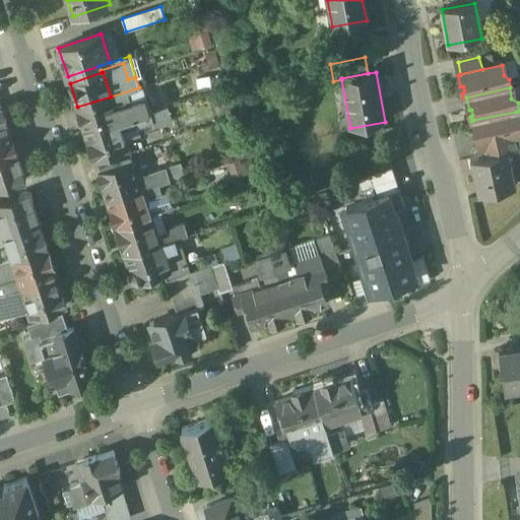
[(111,96),(77,107),(85,132),(119,122),(115,111),(111,96)]
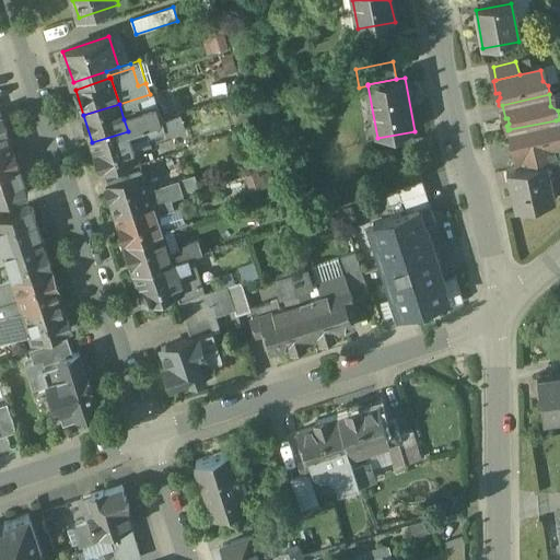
[(156,104),(138,109),(139,115),(124,119),(128,131),(158,121),(162,120),(156,104)]
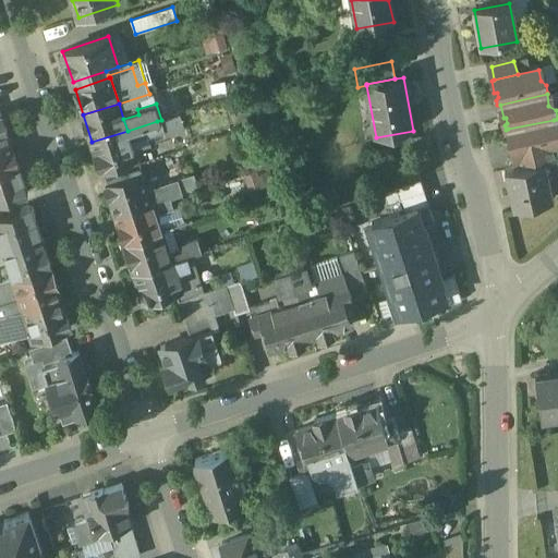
[(1,112),(0,112),(0,142),(10,140),(1,112)]
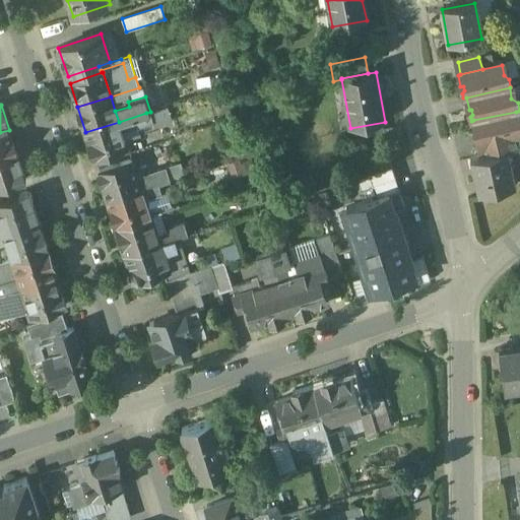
[(516,112),(473,120),(475,132),(478,131),(479,137),(476,141),(478,144),(514,137),(519,135),(519,123),(518,122),(516,112)]
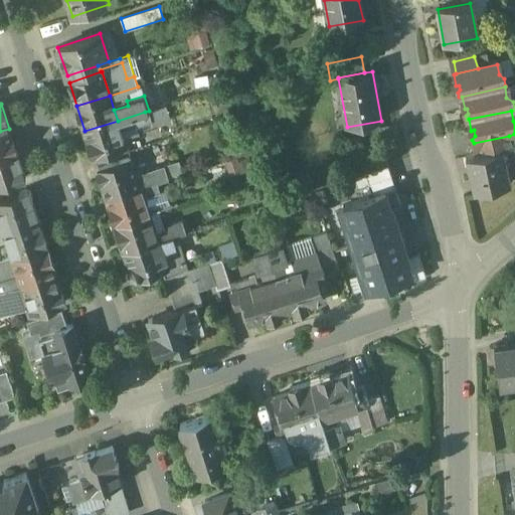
[(145,112),(118,121),(121,130),(148,121),(145,112)]
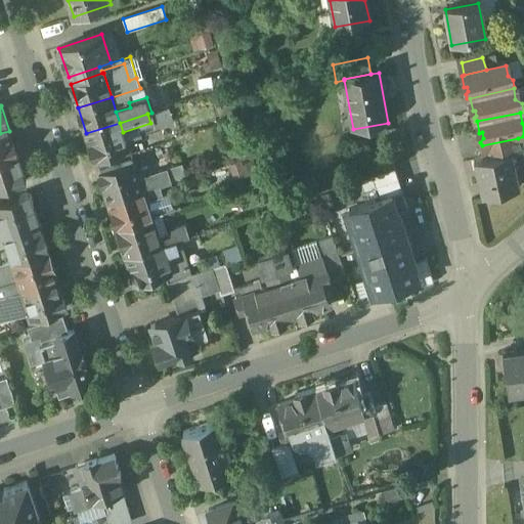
[(120,123),(86,133),(94,159),(128,147),(123,132),(120,123)]
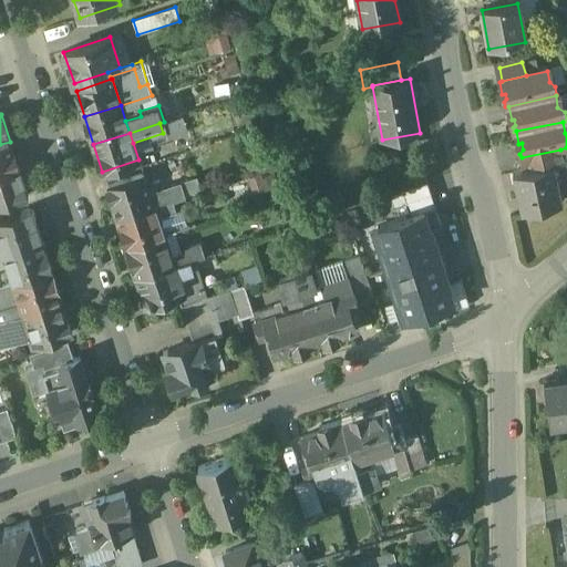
[(10,142),(0,144),(0,175),(19,169),(10,142)]
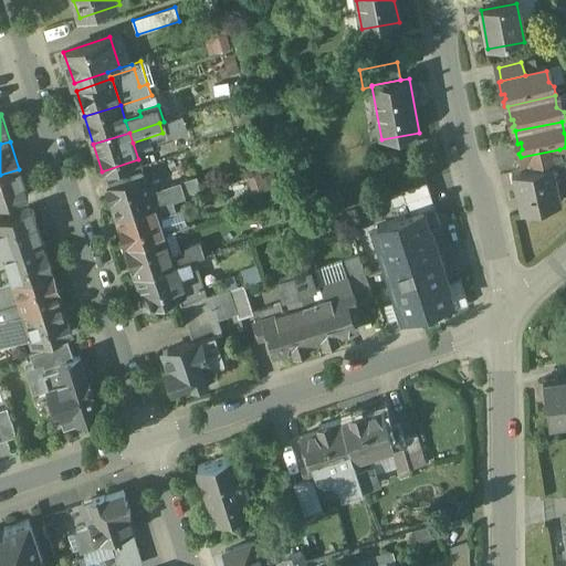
[(559,149),(523,158),(526,170),(553,165),(562,163),(559,149)]
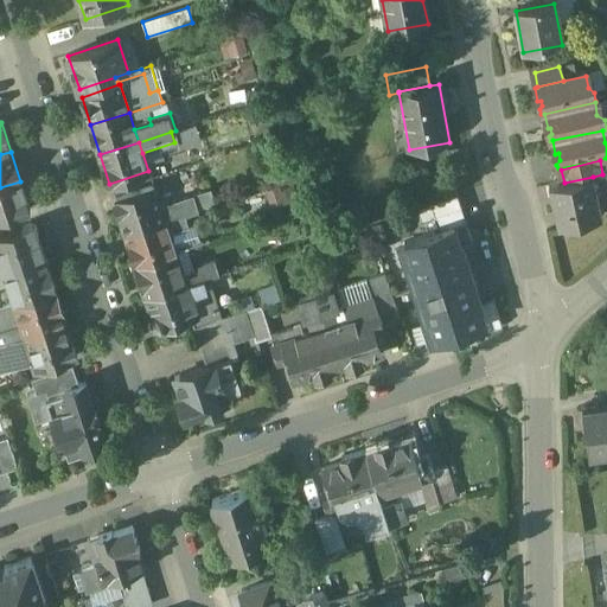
[(564,183),(549,186),(558,227),(602,217),(593,177),(564,183)]
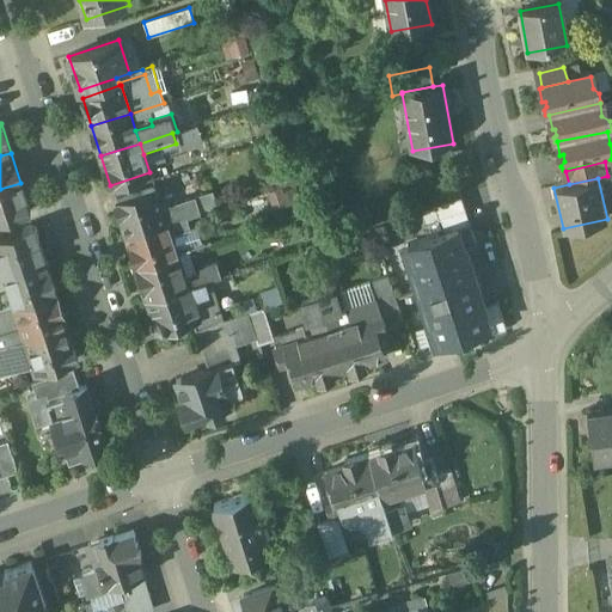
[(20,183),(0,189),(0,220),(30,212),(20,183)]
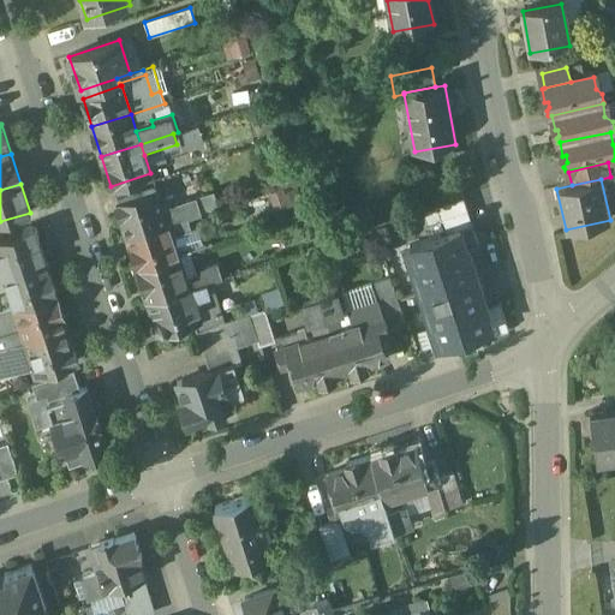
[(165,213),(157,189),(117,202),(127,236),(168,222),(165,213)]
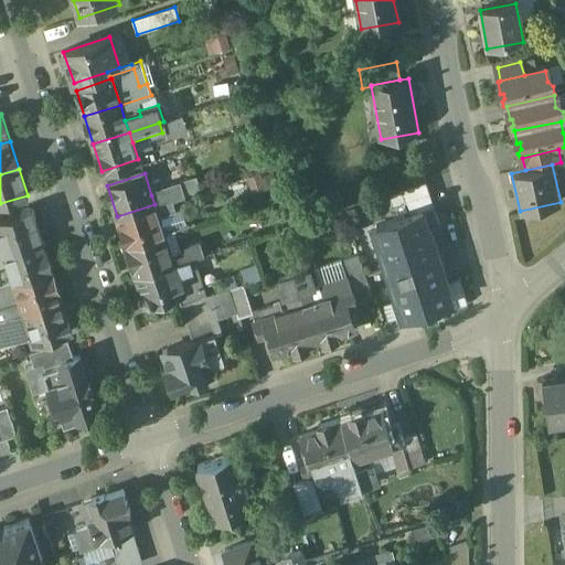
[(196,179),(181,183),(182,184),(185,194),(200,189),(196,179)]
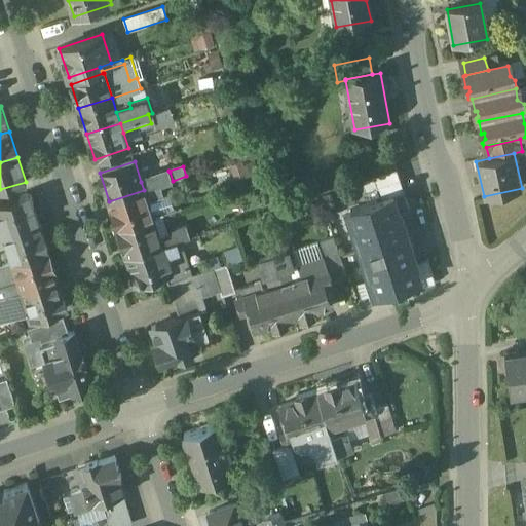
[(397,170),(362,182),(365,193),(377,189),(380,200),(404,193),(397,170)]
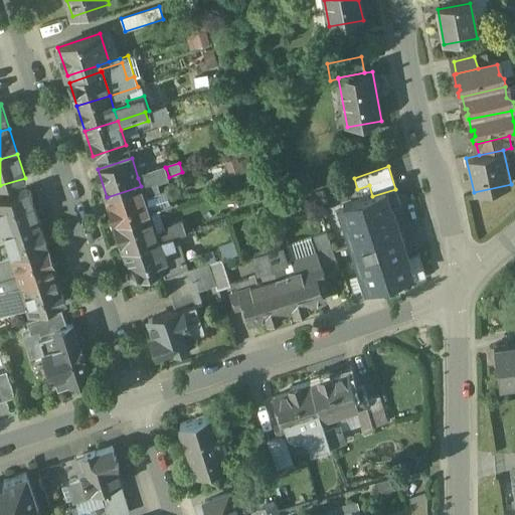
[(166,168),(147,174),(148,175),(138,178),(141,186),(146,184),(157,181),(169,177),(166,168)]
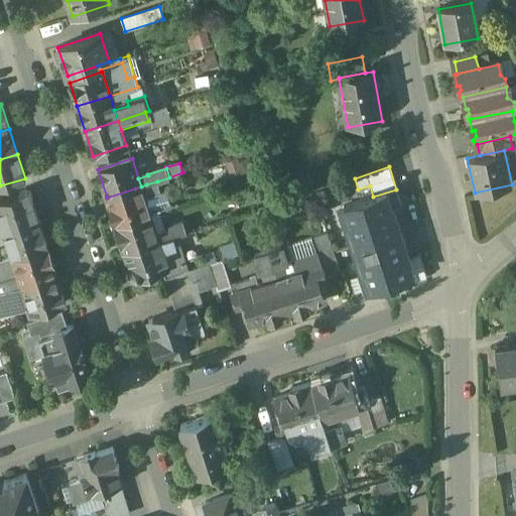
[(157,181),(146,184),(150,195),(160,191),(157,181)]
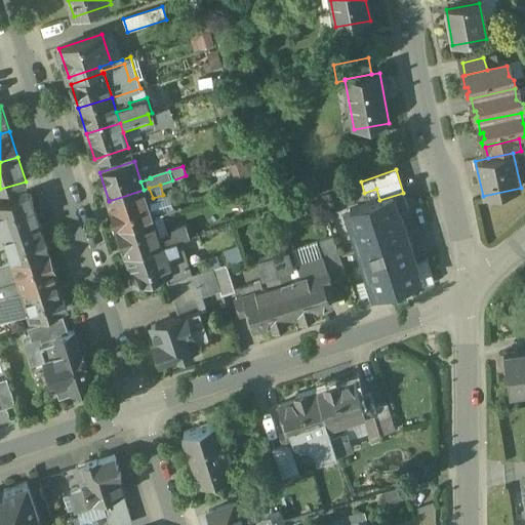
[(153,198),(149,188),(144,190),(153,217),(158,215),(153,198)]
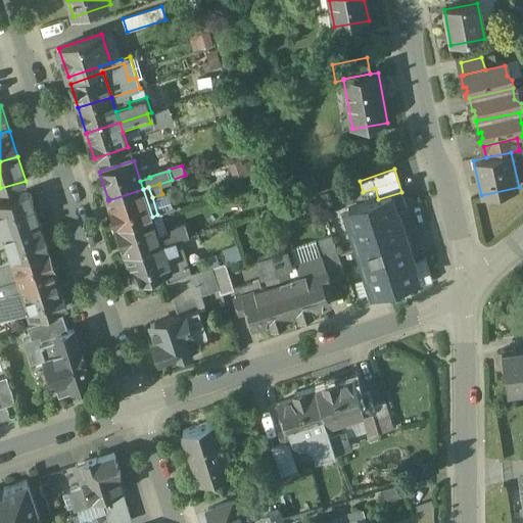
[(143,189),(108,200),(117,228),(152,217),(143,189)]
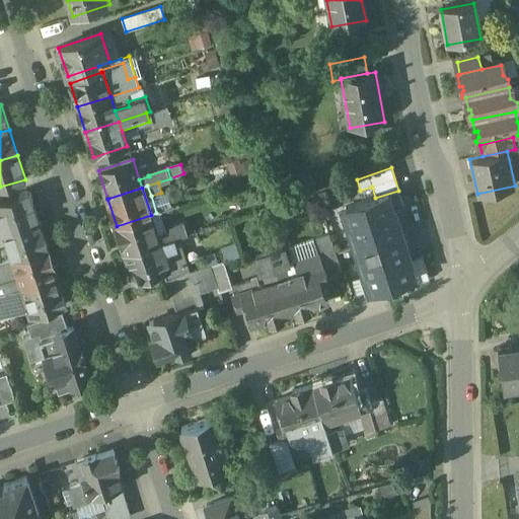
[(398,191),(388,194),(393,211),(394,211),(403,207),(398,191)]
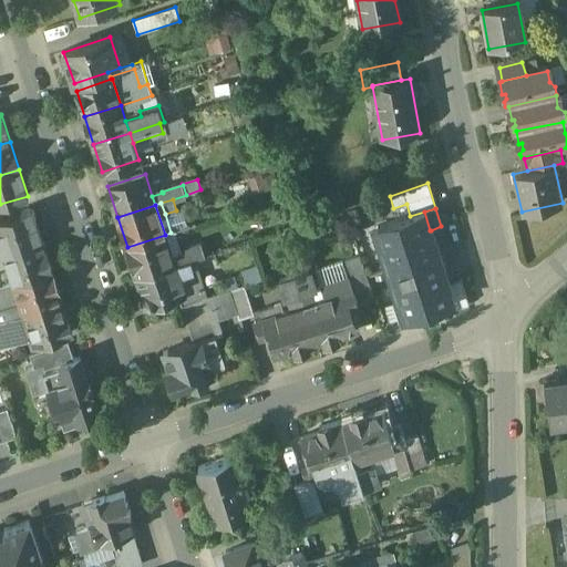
[(0,219),(0,240),(4,254),(42,241),(35,222),(37,219),(34,213),(28,210),(22,213),(21,214),(0,219)]
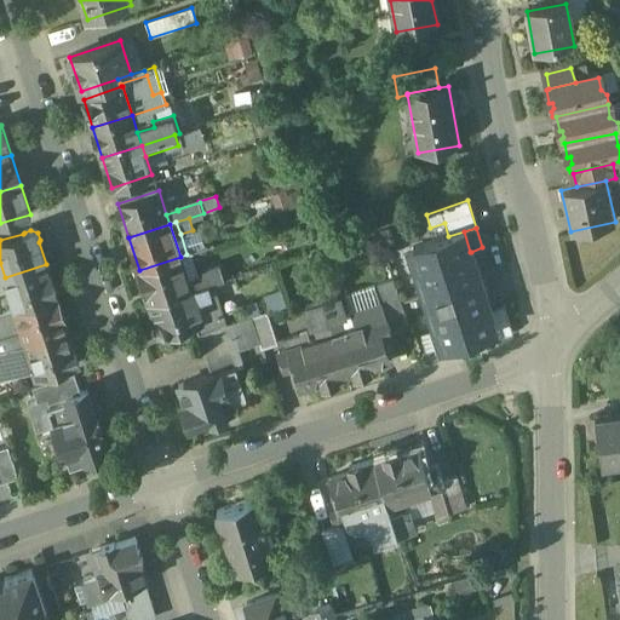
[(448,236),(413,248),(419,267),(415,268),(436,331),(440,329),(446,348),(460,343),(482,336),(495,331),(491,315),(492,315),(491,311),(471,252),(470,252),(464,231),(448,236)]
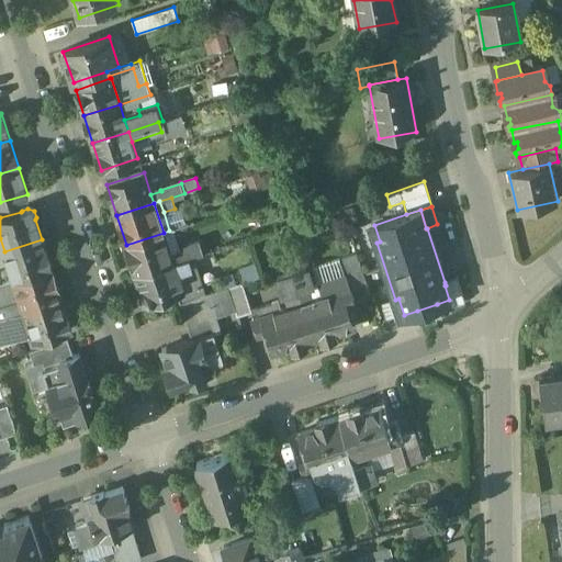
[(374,225),(366,228),(371,245),(377,243),(380,242),(374,225)]
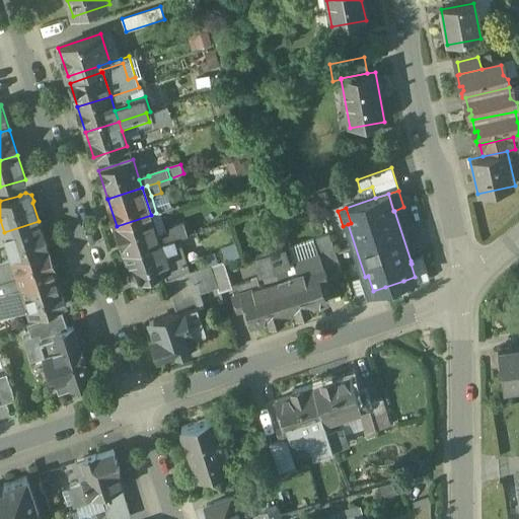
[(151,215),(117,226),(123,245),(122,246),(125,253),(126,253),(159,242),(158,236),(151,215)]
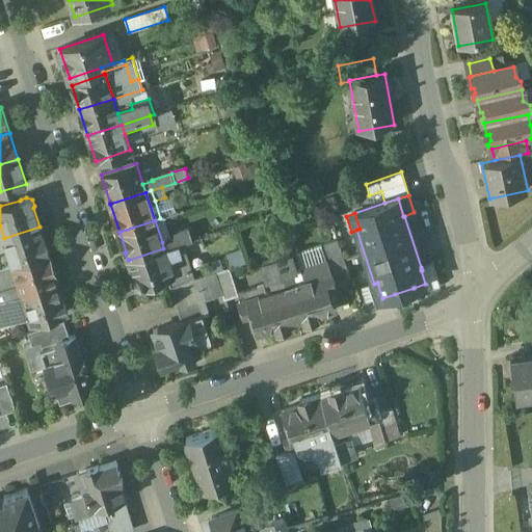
[(40,227),(4,238),(7,247),(14,266),(49,255),(42,235),(43,234),(41,227),(40,227)]
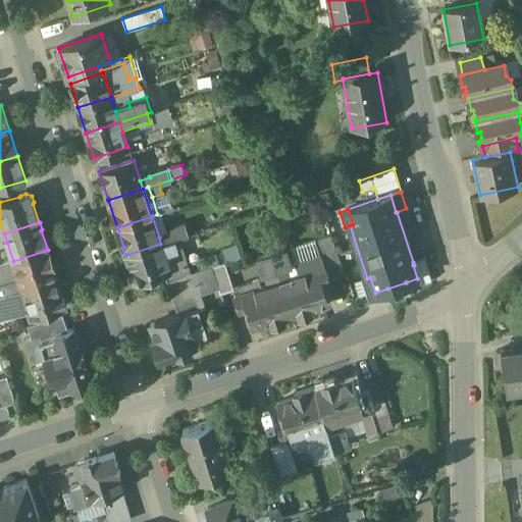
[(189,235),(186,225),(171,229),(172,233),(159,238),(160,244),(189,235)]
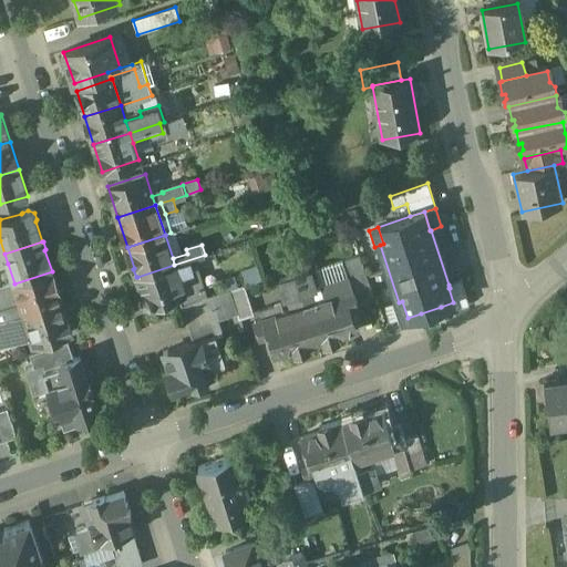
[(205,255),(174,265),(176,271),(192,266),(193,270),(208,265),(205,255)]
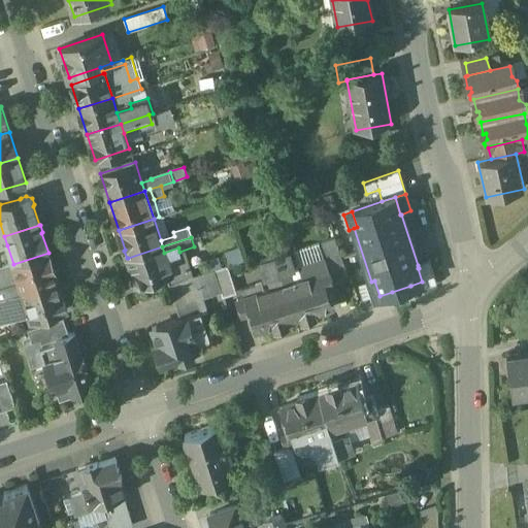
[(335,240),(320,244),(322,251),(337,246),(335,240)]
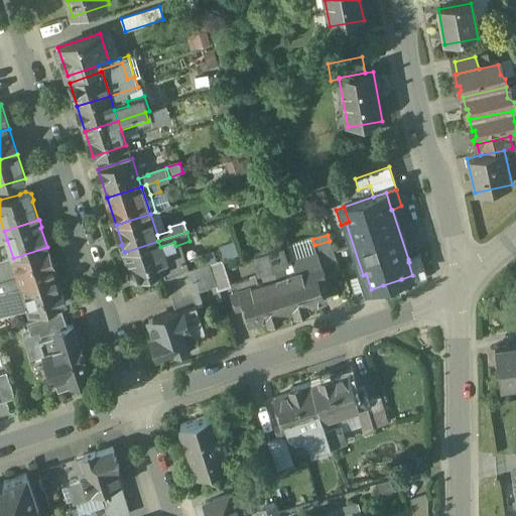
[(158,241),(125,252),(131,270),(130,272),(132,278),(137,280),(143,278),(144,277),(168,269),(160,247),(158,241)]
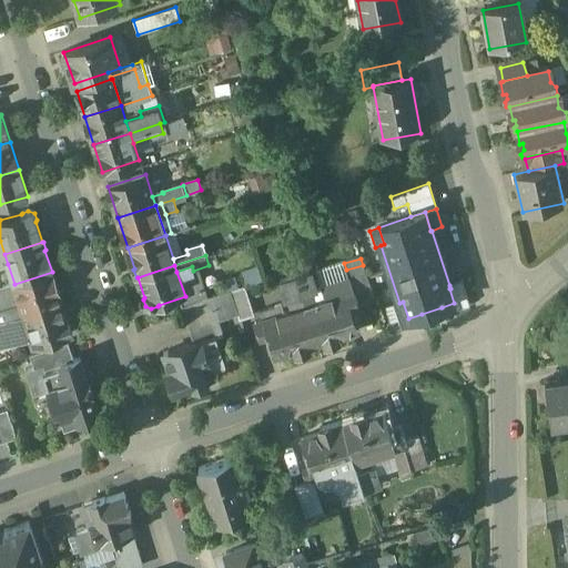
[(363,265),(346,270),(348,277),(350,277),(354,291),(355,295),(372,290),(363,265)]
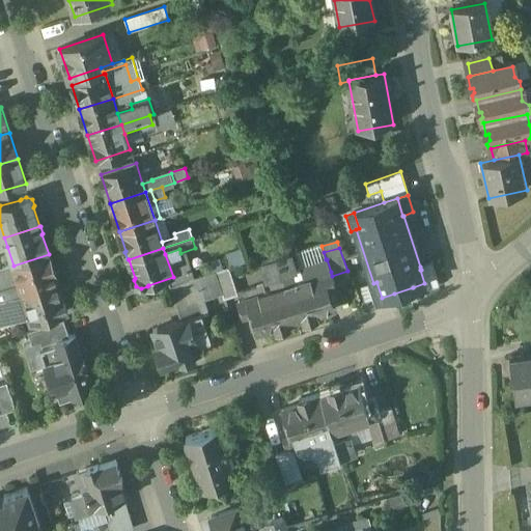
[(288,253),(275,258),(285,286),(295,283),(290,269),(294,268),(288,253)]
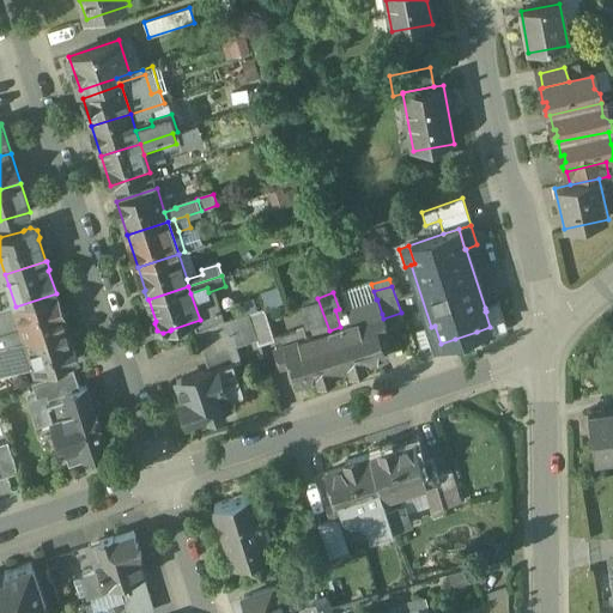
[(56,293),(16,307),(25,339),(66,326),(56,293)]
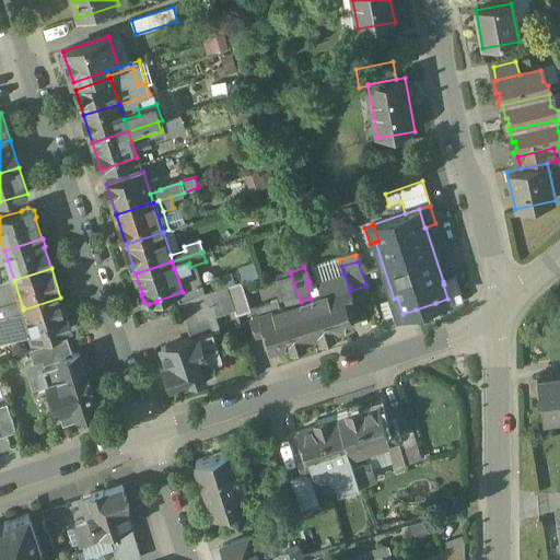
[(290,272),(276,277),(281,292),(284,291),(290,305),(301,302),(290,272)]
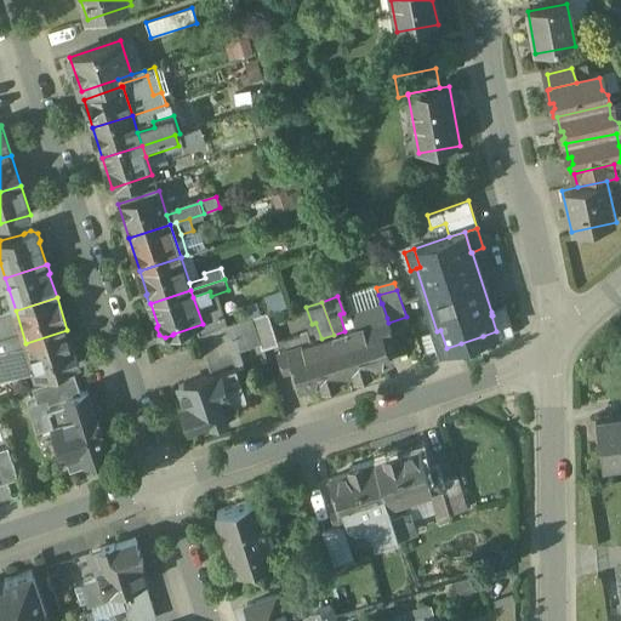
[(381,303),(352,313),(355,328),(387,318),(382,303),(381,303)]
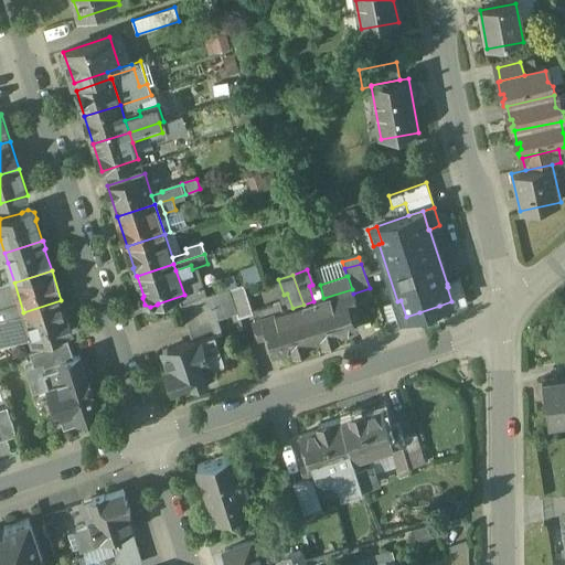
[(459,279),(447,284),(448,287),(455,309),(468,305),(459,279)]
